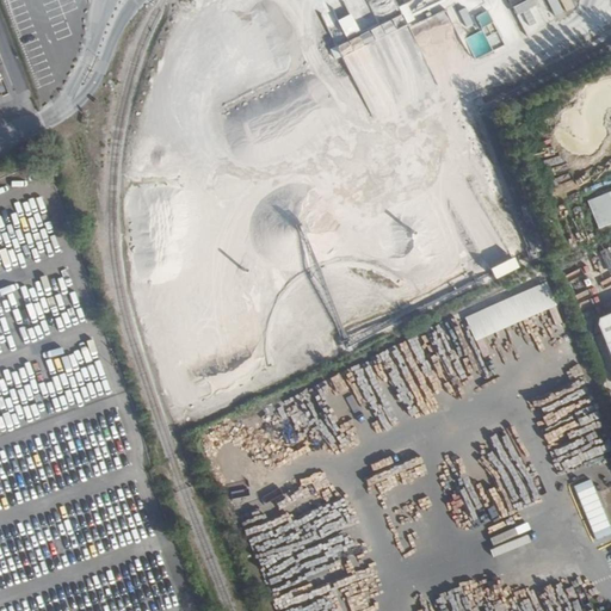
[(544,25),(531,0),(525,0),(511,7),(525,37),(535,34),(534,30),(544,25)]
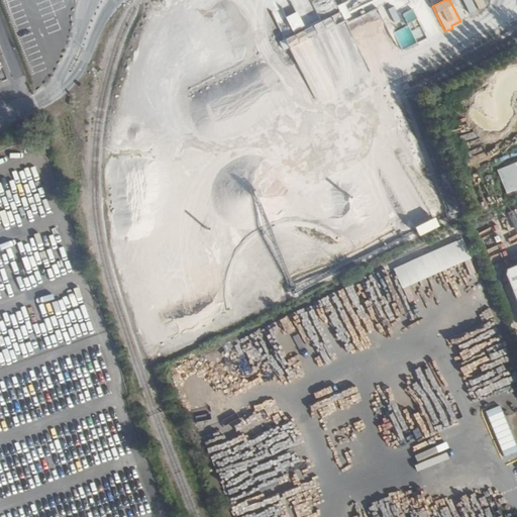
[(14,10),(32,59),(53,50),(33,3),(14,10)]
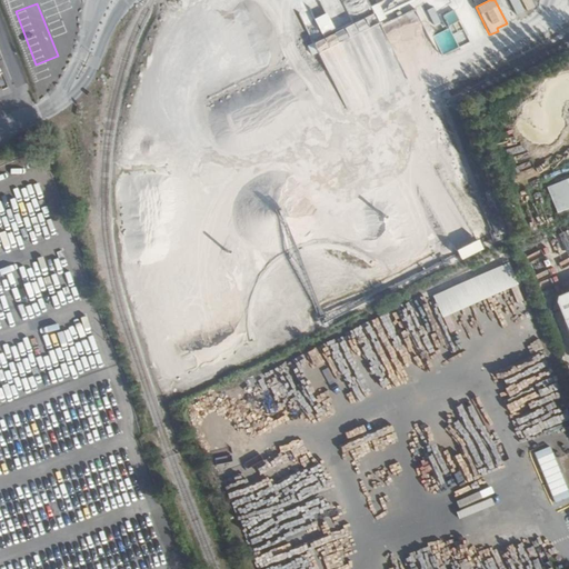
[(373,12),(313,42),(319,52),(379,22),(373,12)]
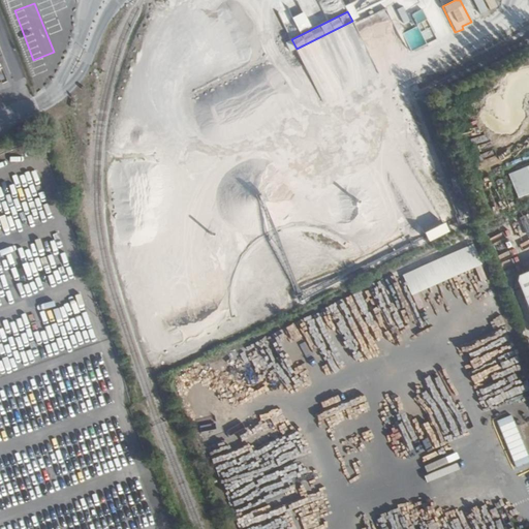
[(4,138),(7,148),(16,145),(12,135),(4,138)]
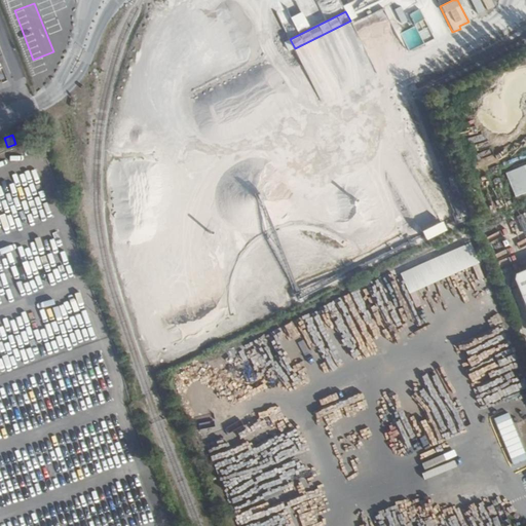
[(514,195),(525,191),(525,164),(506,171),(514,195)]
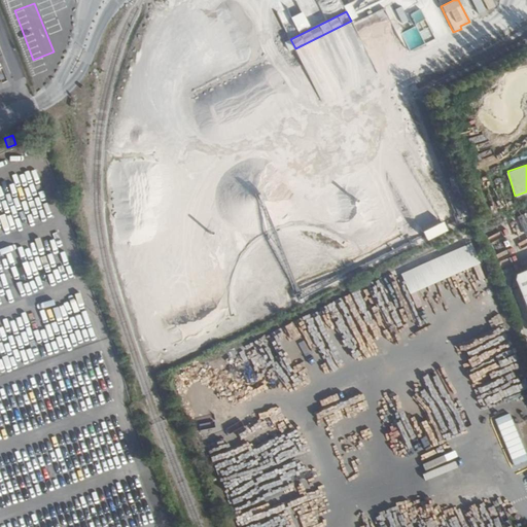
[(425,230),(428,239),(449,231),(446,222),(425,230)]
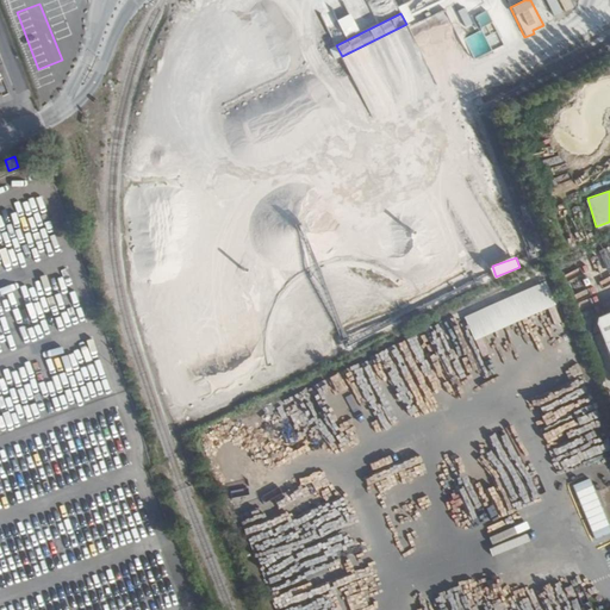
[(555,302),(546,278),(466,311),(475,334),(555,302)]
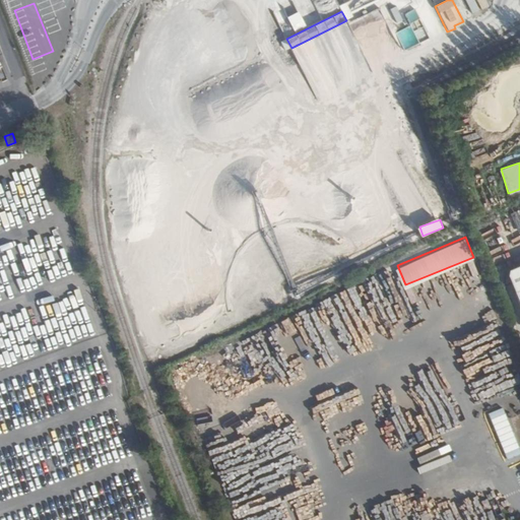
[(519,277),(511,281),(515,291),(519,289),(519,277)]
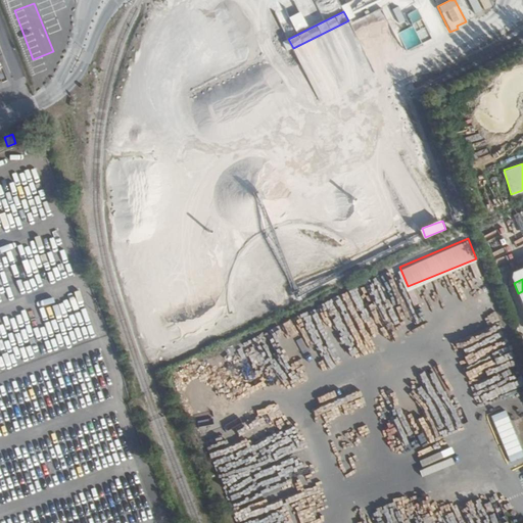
[(522,417),(514,422),(520,435),(522,433),(522,417)]
